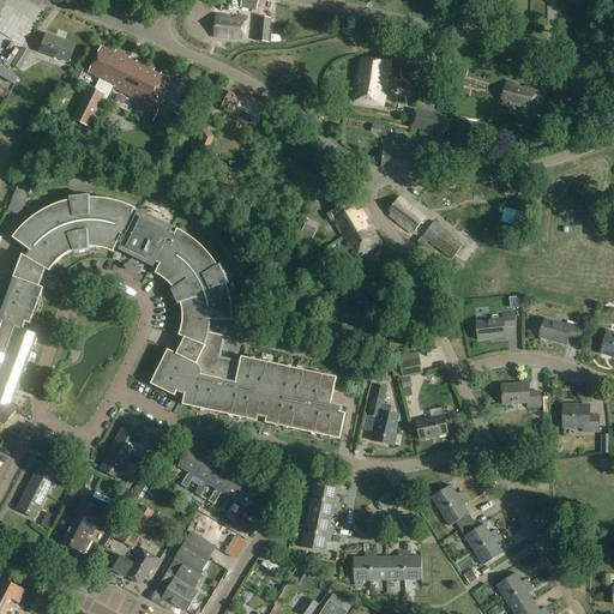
[(242,0),(241,8),(257,11),(259,1),(252,0),(242,0)]
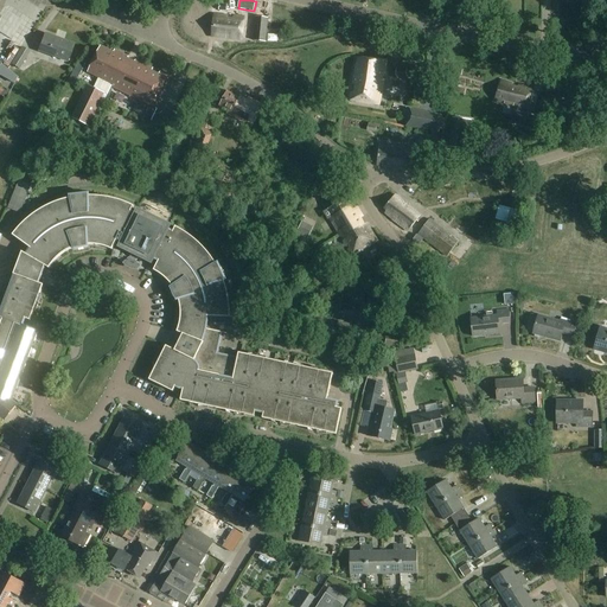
[(234,21),(227,20),(227,18),(213,16),(211,37),(242,40),(243,19),(234,18),(234,21)]
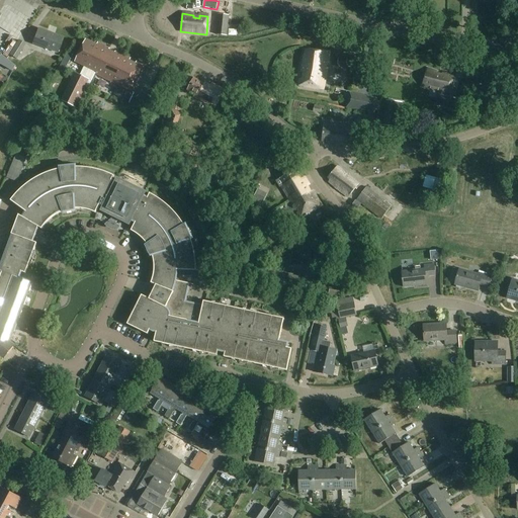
[(219,15),(217,34),(227,35),(229,16),(219,15)]
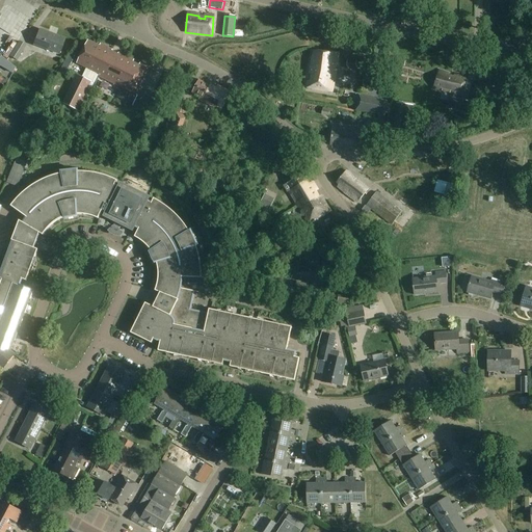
[(33,45),(58,55),(63,40),(38,30),(33,45)]
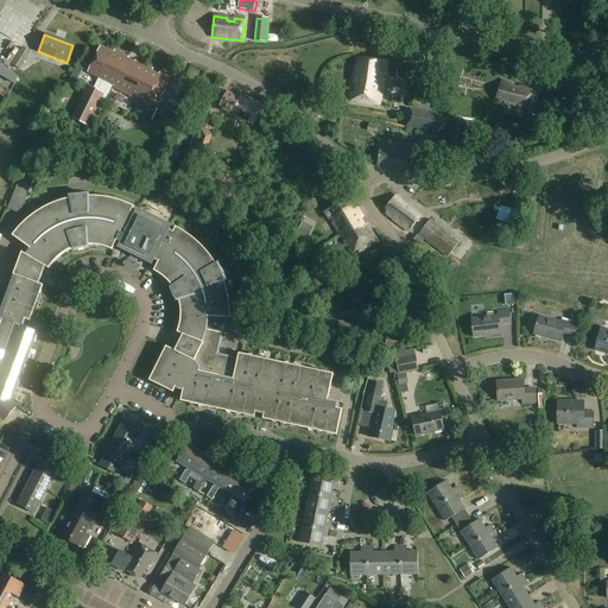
[(100,46),(88,73),(112,84),(111,87),(150,106),(154,108),(170,77),(159,71),(157,75),(150,71),(151,68),(134,61),(132,64),(126,61),(127,57),(114,50),(113,52),(100,46)]
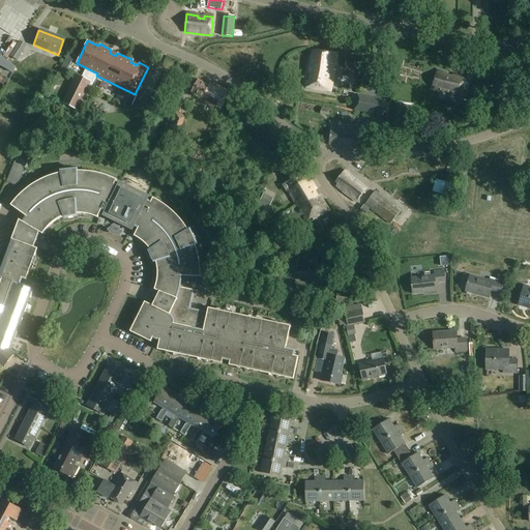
[(19,41),(9,56),(16,60),(25,46),(19,41)]
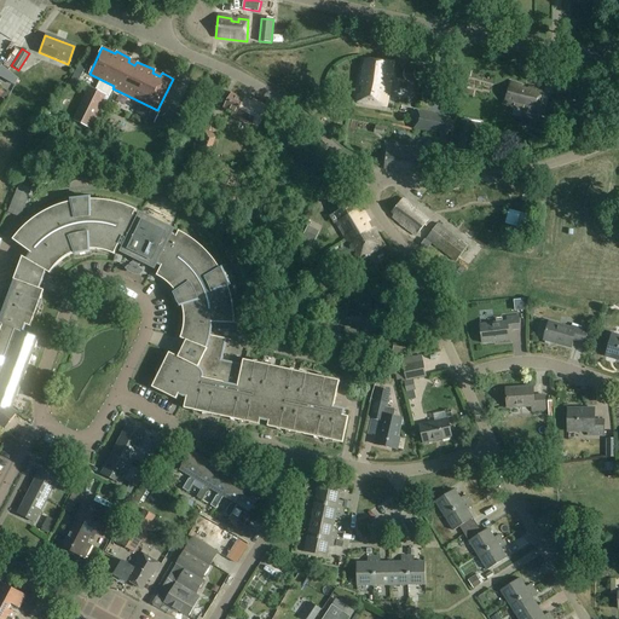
[(392,75),(393,63),(364,59),(359,87),(363,87),(362,94),(358,94),(357,103),(386,108),(392,75)]
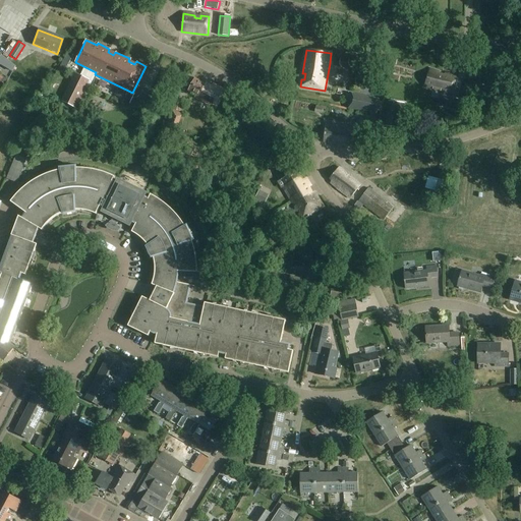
[(68,72),(74,59),(66,55),(59,67),(68,72)]
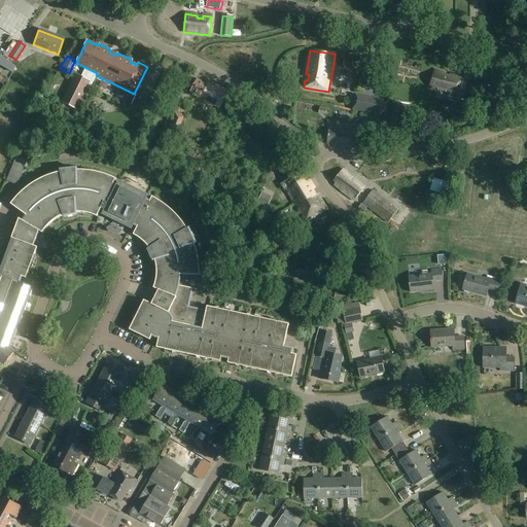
[(302,74),(305,60),(289,56),(285,70),(302,74)]
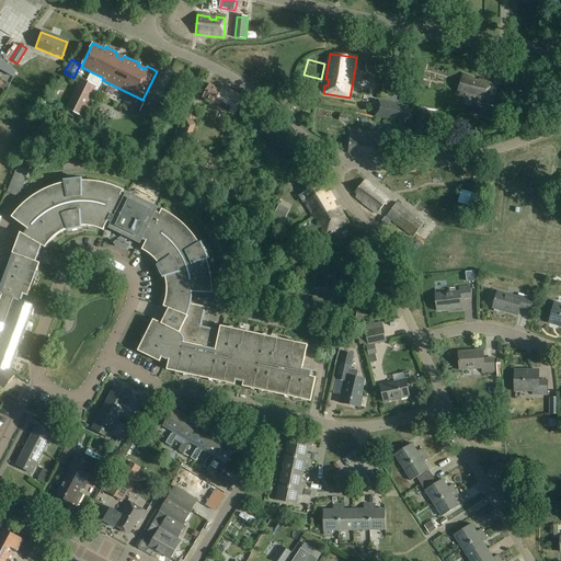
[(465,98),(466,95),(474,99),(474,100),(487,103),(493,84),(480,80),(479,83),(473,81),(473,79),(464,76),(458,93),(457,95),(465,98)]
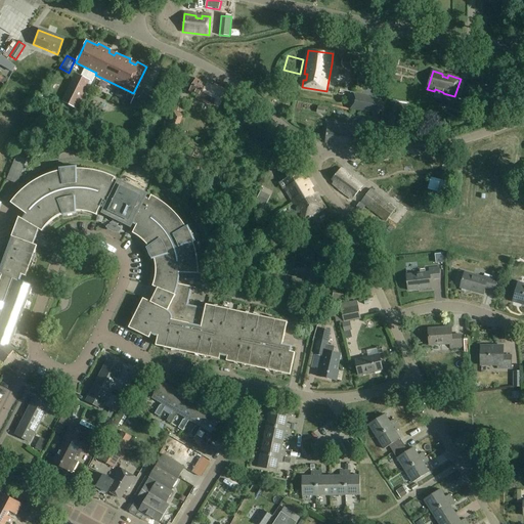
[(61,101),(77,110),(90,81),(76,74),(61,101)]
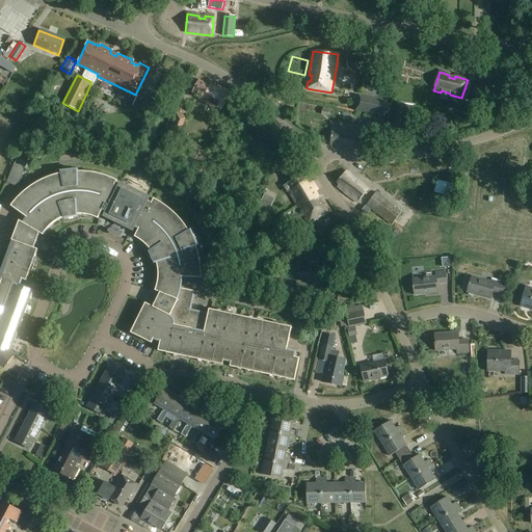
[(198,80),(191,94),(200,98),(198,100),(220,111),(230,94),(217,87),(216,89),(198,80)]
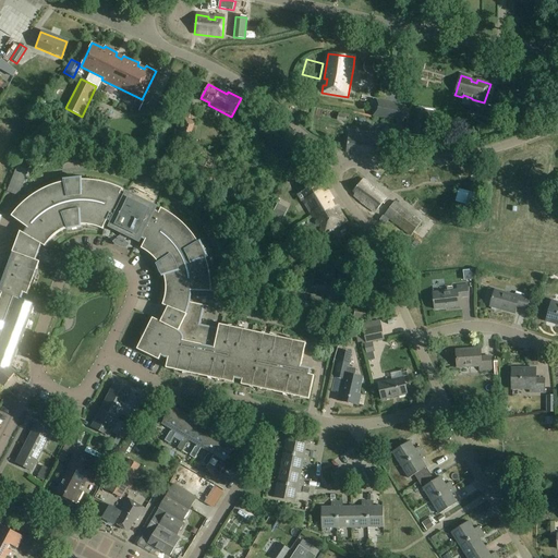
[(45,97),(39,109),(52,116),(58,105),(45,97)]
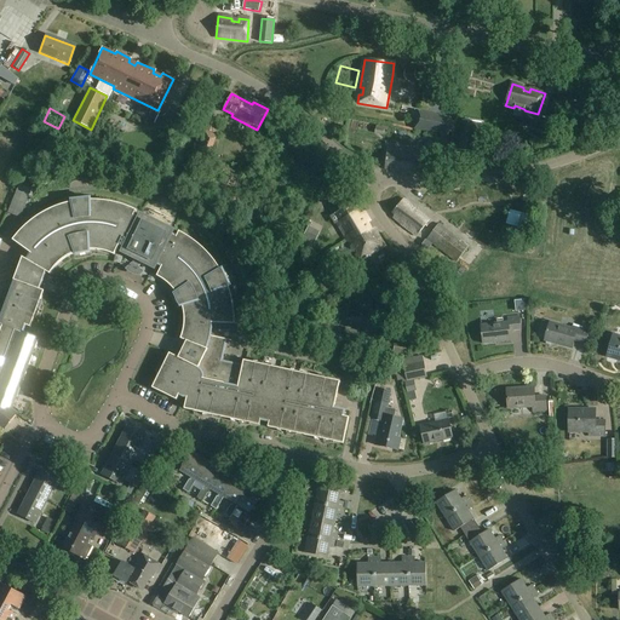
[(160,110),(158,110),(153,108),(148,118),(150,119),(149,122),(154,124),(160,110)]
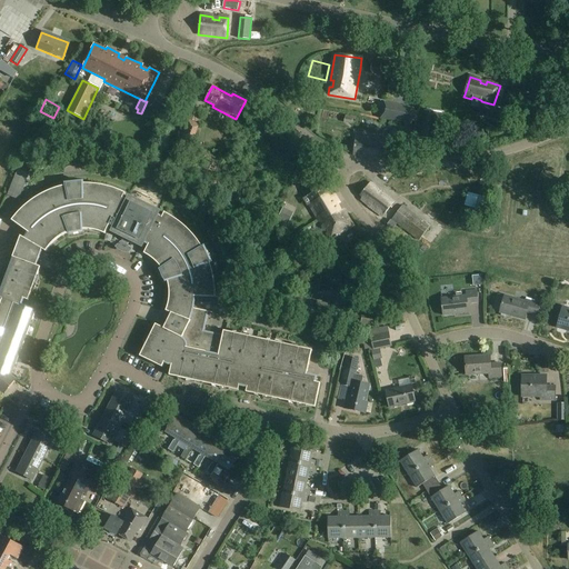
[(383,102),(380,119),(411,126),(415,109),(383,102)]
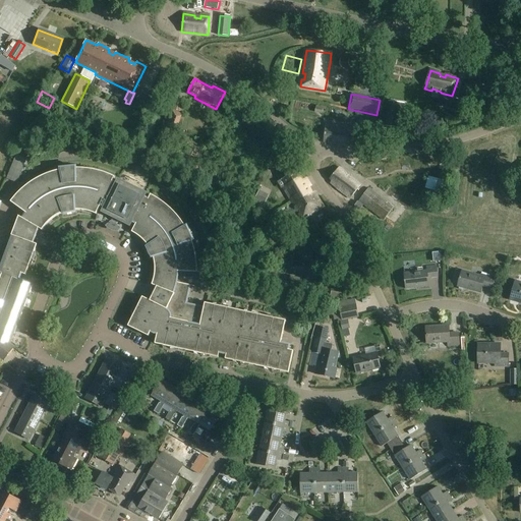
[(167,126),(177,129),(182,113),(179,112),(183,100),(175,98),(172,109),(167,126)]
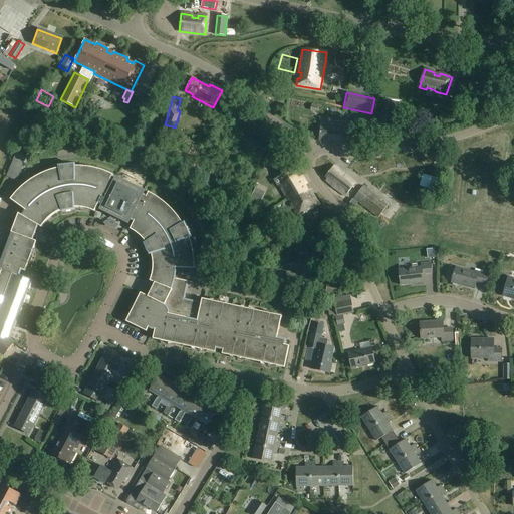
[(489,103),(491,109),(504,105),(502,99),(489,103)]
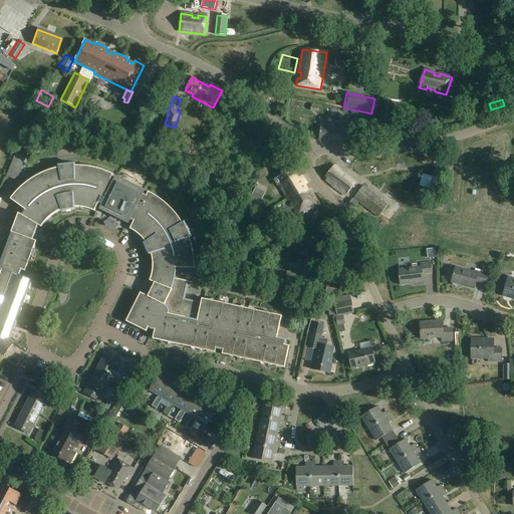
[(382,100),(379,124),(393,126),(396,101),(382,100)]
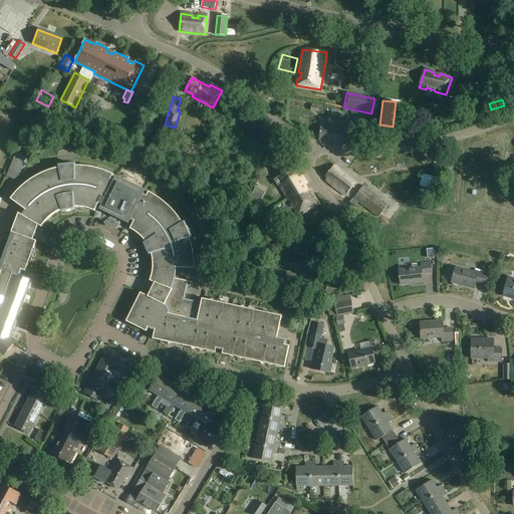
[(361,114),(359,124),(369,126),(371,116),(361,114)]
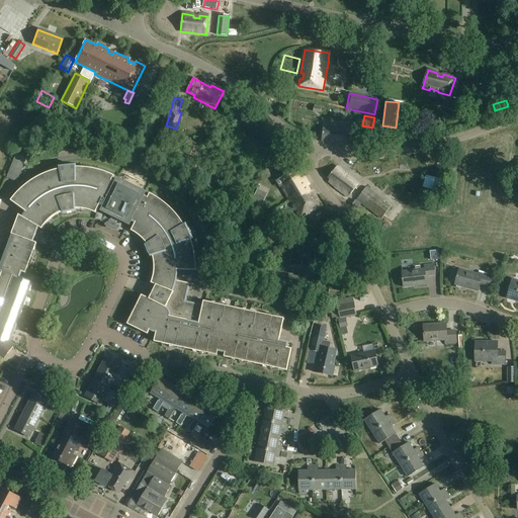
[(354,127),(324,123),(322,142),(351,146),(354,127)]
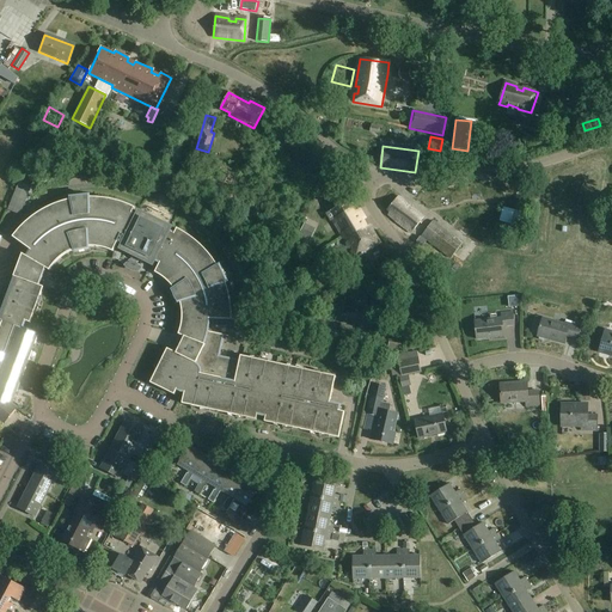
[(19,182),(17,189),(7,212),(20,216),(31,187),(19,182)]
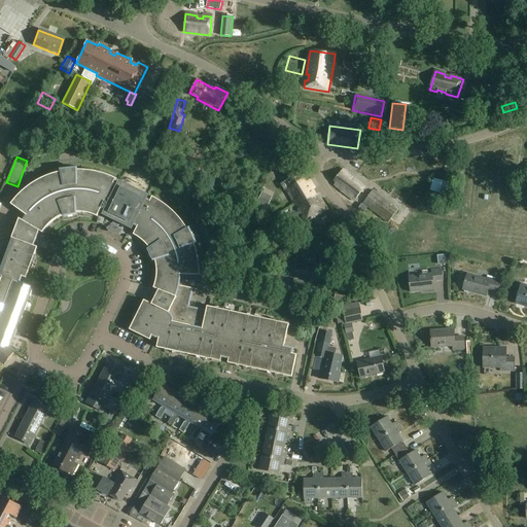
[(0,183),(8,162),(0,157),(0,183)]
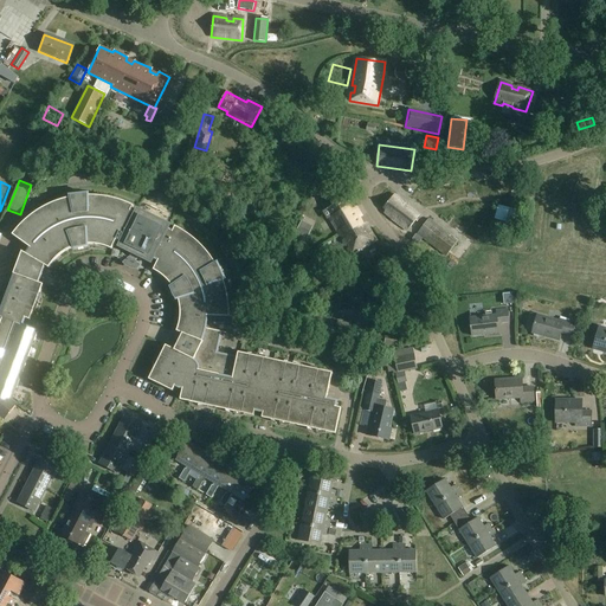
[(0,414),(4,411),(5,411),(6,411),(7,411),(7,410),(8,410),(10,410),(11,408),(11,407),(12,406),(12,405),(12,404),(12,403),(12,401),(11,401),(12,398),(17,384),(18,380),(19,379),(21,373),(23,368),(24,365),(25,362),(37,331),(27,328),(23,326),(26,318),(27,320),(30,321),(43,284),(39,283),(45,266),(49,269),(50,266),(51,265),(52,264),(53,262),(56,260),(57,259),(58,257),(59,256),(62,255),(63,253),(65,252),(66,251),(68,250),(70,250),(72,249),(73,247),(75,250),(88,246),(88,245),(91,245),(95,245),(97,245),(101,246),(103,246),(107,247),(109,249),(111,250),(116,240),(121,244),(120,247),(121,247),(122,247),(131,253),(129,259),(136,263),(139,257),(149,262),(152,263),(153,259),(158,262),(154,271),(156,272),(159,274),(161,276),(163,277),(166,279),(168,282),(171,284),(172,287),(171,288),(176,301),(179,300),(179,302),(179,303),(180,305),(180,308),(180,310),(180,311),(180,314),(180,316),(180,318),(180,320),(180,322),(179,324),(179,326),(178,328),(178,330),(176,331),(182,334),(174,350),(166,346),(149,380),(173,392),(175,387),(179,388),(182,389),(180,400),(253,417),(255,412),(263,413),(262,418),(335,434),(341,408),(336,407),(337,401),(327,399),(333,373),(238,353),(237,358),(217,353),(221,333),(226,334),(226,333),(206,329),(207,324),(207,323),(207,321),(208,316),(230,317),(230,313),(229,308),(229,303),(229,298),(227,294),(226,290),(225,285),(224,281),(225,281),(218,263),(216,264),(213,260),(212,258),(210,256),(207,252),(205,250),(202,247),(200,245),(198,243),(195,240),(193,238),(189,236),(187,233),(185,232),(181,230),(179,229),(175,227),(173,231),(168,229),(169,226),(169,225),(139,211),(137,210),(136,213),(131,211),(134,206),(130,205),(128,204),(126,202),(123,201),(120,200),(117,200),(115,199),(111,199),(109,198),(105,198),(103,197),(101,197),(97,197),(95,197),(91,195),(89,195),(89,194),(70,197),(70,198),(68,199),(64,199),(62,200),(59,201),(57,202),(53,204),(51,205),(49,206),(46,207),(43,208),(40,210),(38,211),(36,213),(33,214),(31,217),(28,218),(26,220),(25,221),(23,224),(20,226),(18,229),(17,231),(14,233),(13,236),(30,247),(26,253),(23,252),(13,275),(14,275),(0,311),(0,317),(2,318),(0,323),(0,414)]
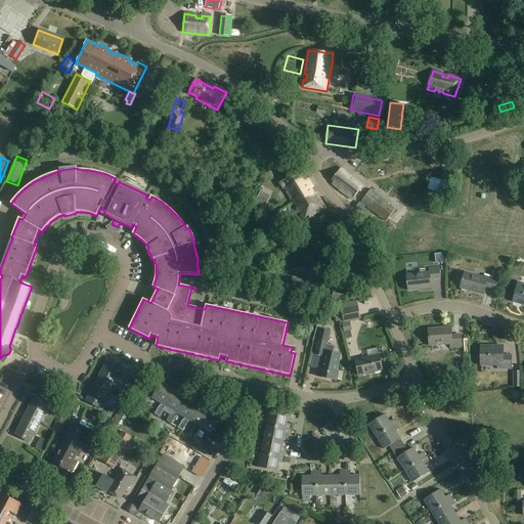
[(200,180),(205,171),(198,168),(193,178),(200,180)]
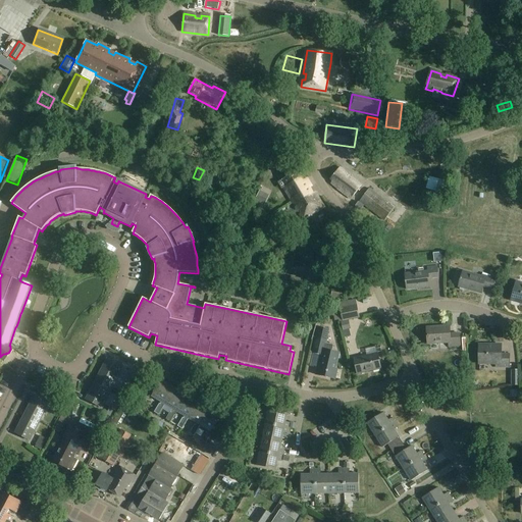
[(336,189),(351,199),(361,187),(340,168),(330,179),(332,181),(331,184),(336,189)]
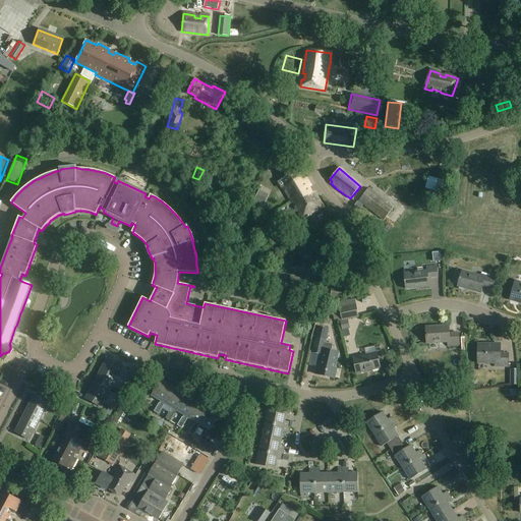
[(283,188),(292,203),(299,197),(300,199),(307,195),(307,196),(312,193),(312,192),(309,187),(311,186),(306,178),(304,179),(298,170),(282,180),(285,186),(283,188)]
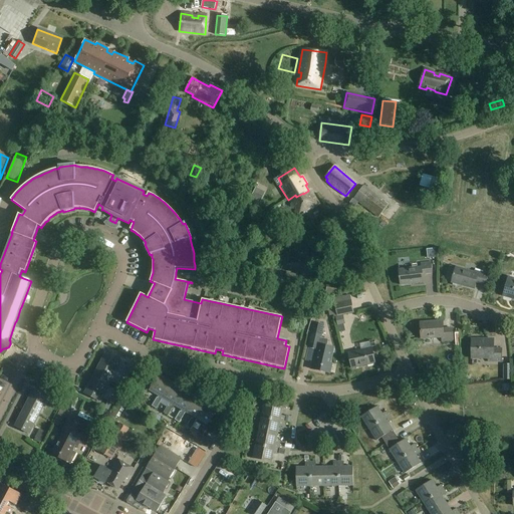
[(432,177),(427,198),(437,200),(442,180),(432,177)]
